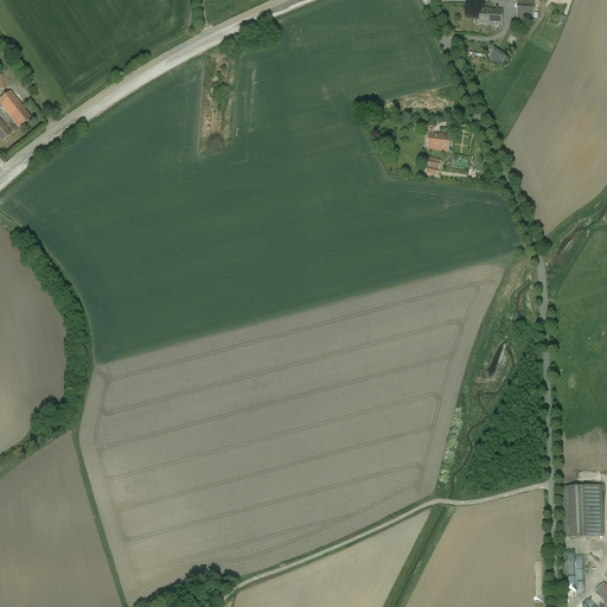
[(535,4),(525,4),(525,0),(518,0),(517,19),(534,20),(535,4)]
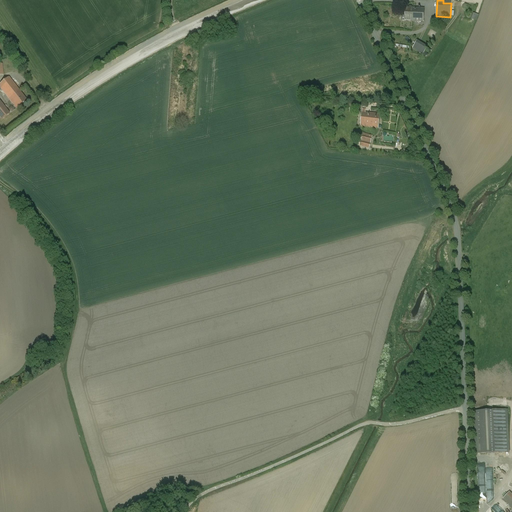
[(415,9),(406,8),(405,16),(402,16),(402,21),(414,21),(415,9)]
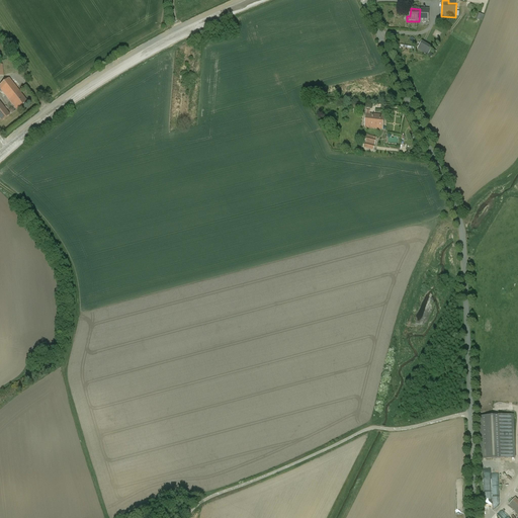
[(429,9),(420,9),(419,21),(428,22),(429,9)]
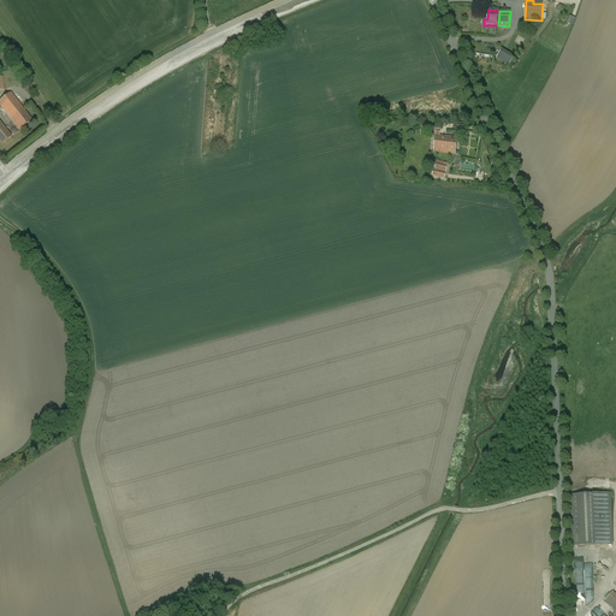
[(502,48),(496,58),(509,66),(515,57),(502,48)]
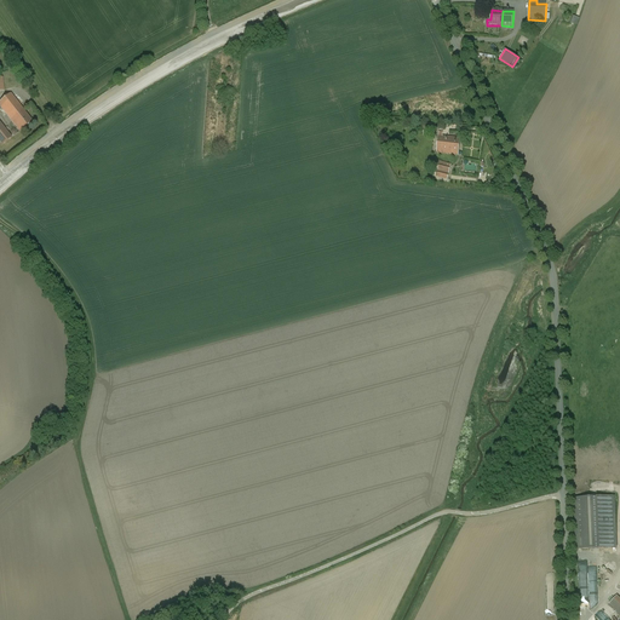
[(32,121),(11,93),(0,102),(0,105),(19,131),(32,121)]
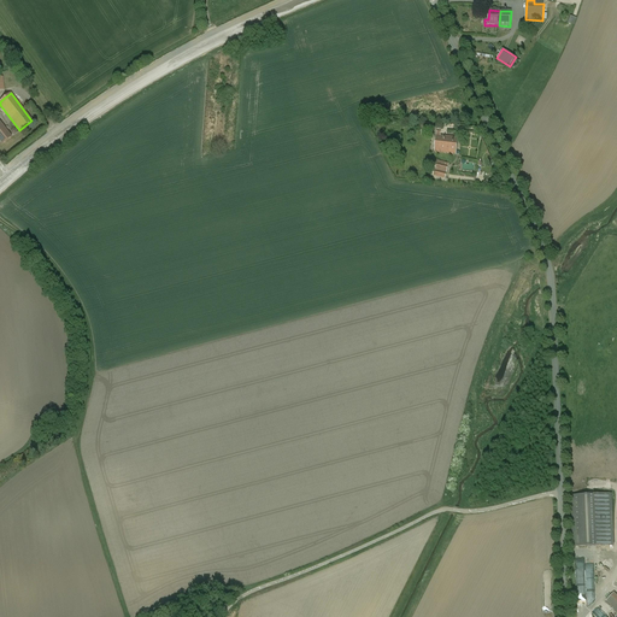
[(11,137),(0,122),(0,141),(3,145),(11,137)]
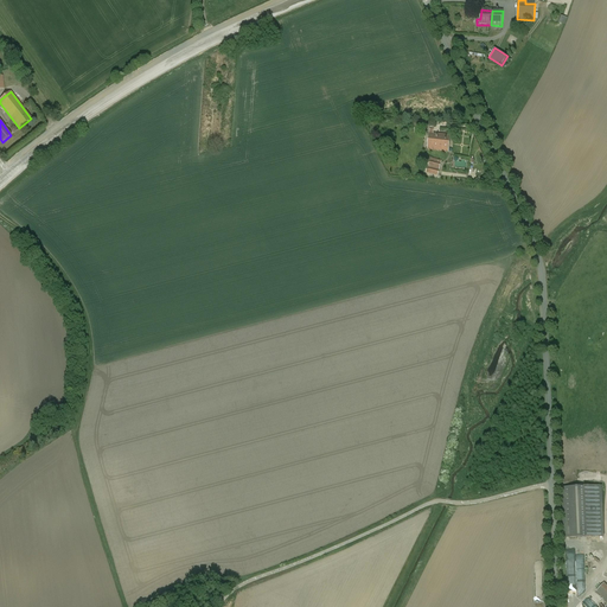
[(448,135),(436,135),(435,152),(448,152),(448,135)]
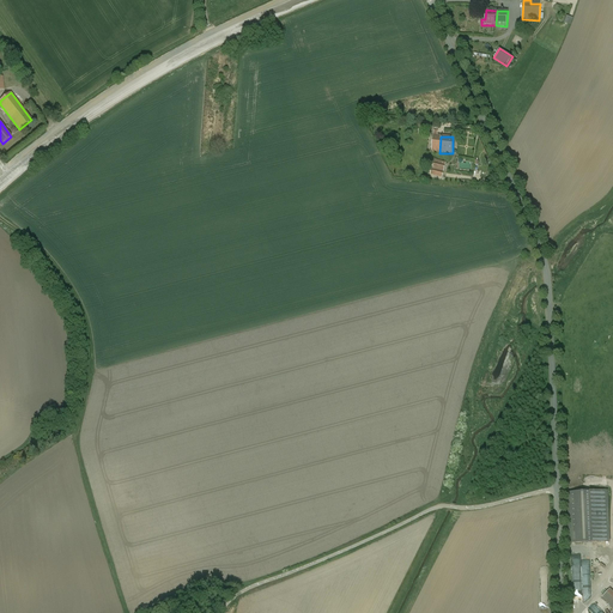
[(447,164),(435,162),(432,176),(444,178),(447,164)]
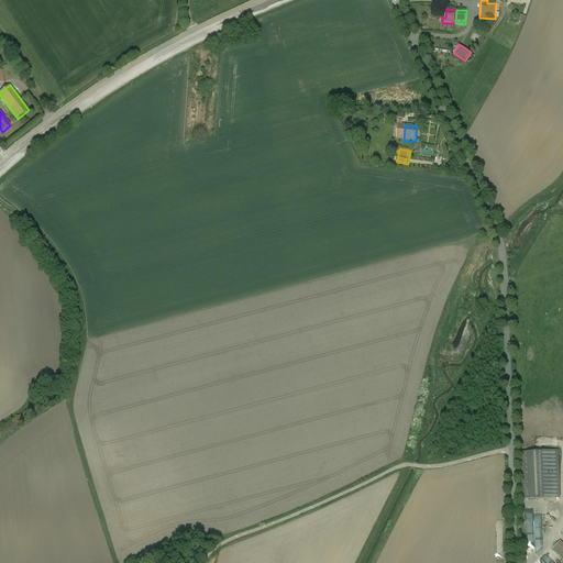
[(558,451),(541,452),(543,498),(560,498),(558,451)]
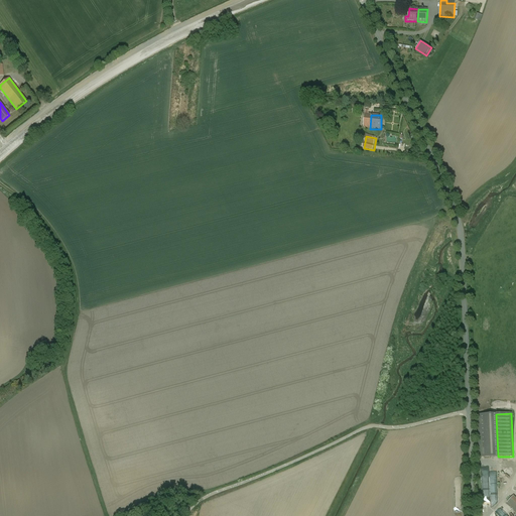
[(496,414),(478,414),(480,458),(498,457),(496,414)]
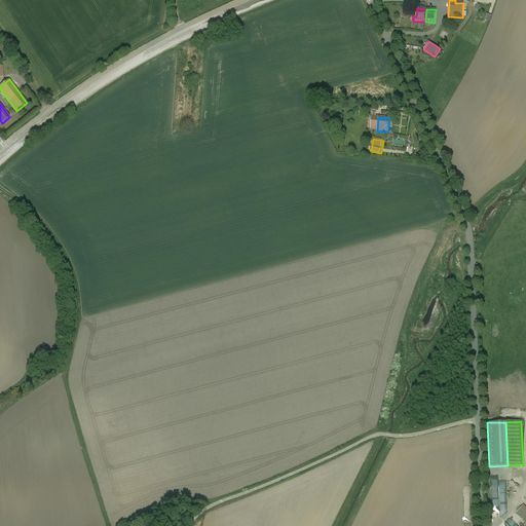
[(493,520),(500,520),(500,498),(496,498),(496,494),(492,495),(493,520)]
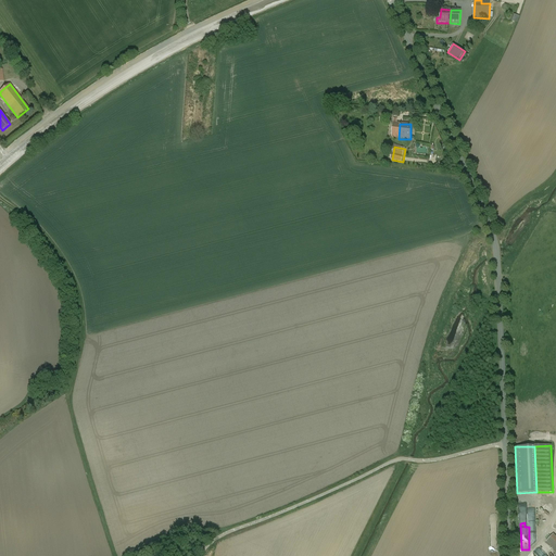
[(555,535),(553,533),(546,541),(555,551),(555,535)]
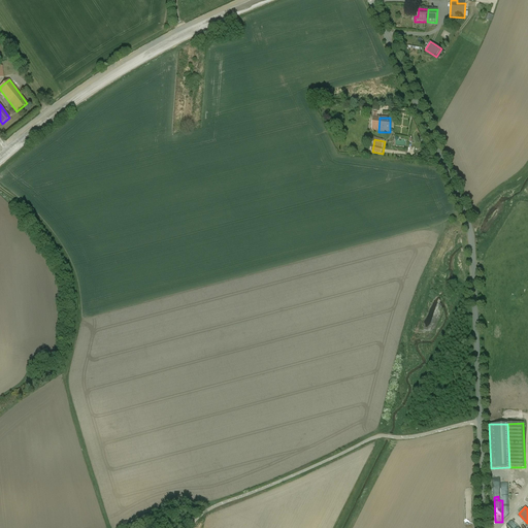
[(512,519),(521,527),(527,527),(527,526),(516,515),(512,519)]
